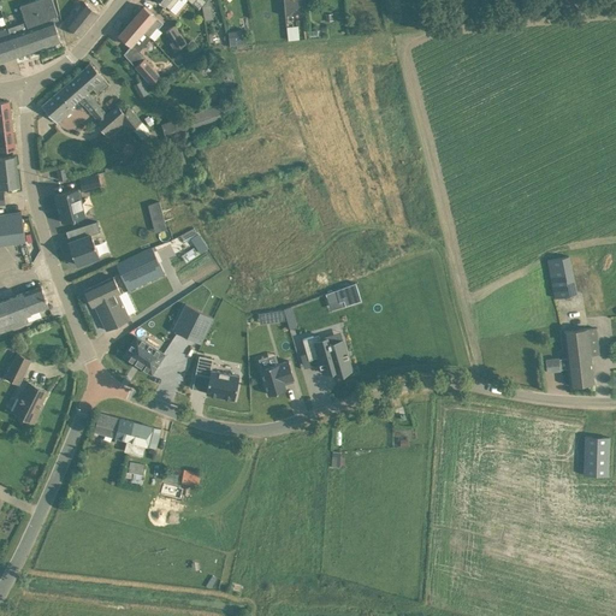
[(0,61),(18,55),(37,48),(61,40),(54,21),(58,19),(57,16),(58,15),(52,0),(34,0),(21,5),(25,22),(16,24),(18,31),(10,34),(7,28),(0,30),(0,61)]
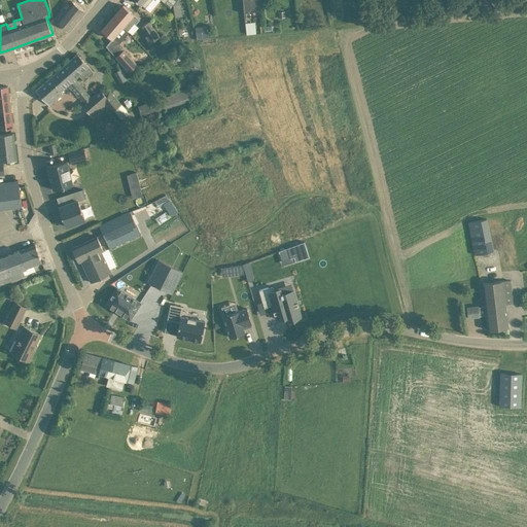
[(242,0),(244,13),(260,1),(259,0),(242,0)]
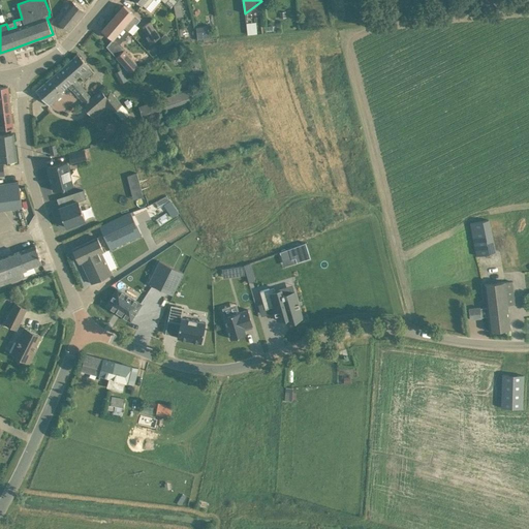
[(57,21),(69,30),(85,11),(72,1),(57,21)]
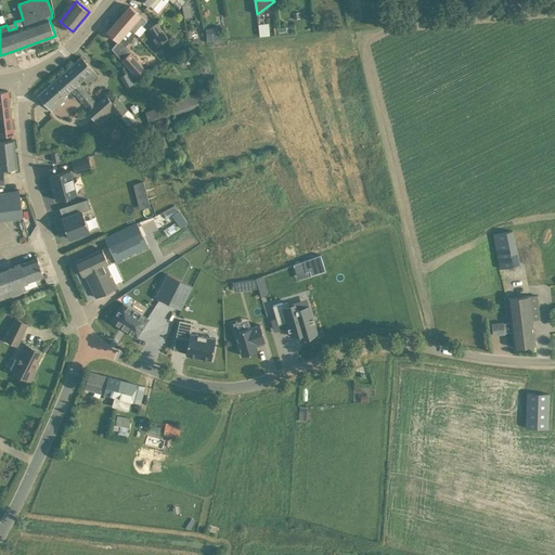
[(130,5),(118,18),(129,27),(140,14),(130,5)]
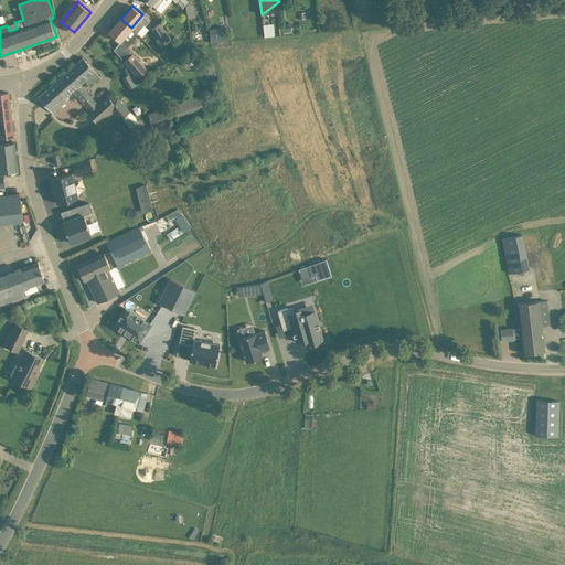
[(127,48),(130,42),(138,33),(131,28),(120,19),(109,32),(127,48)]
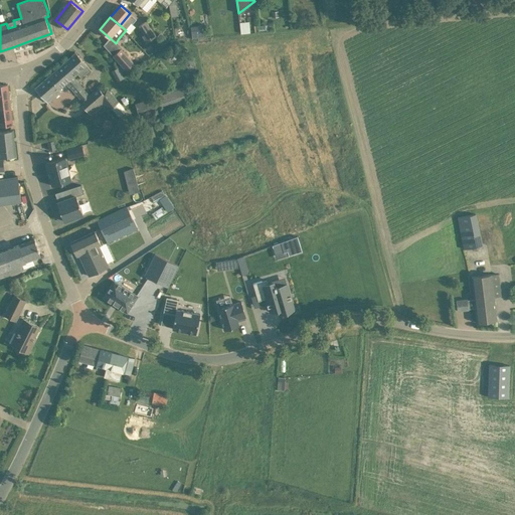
[(146,20),(142,23),(139,25),(144,33),(142,35),(146,42),(156,36),(146,20)]
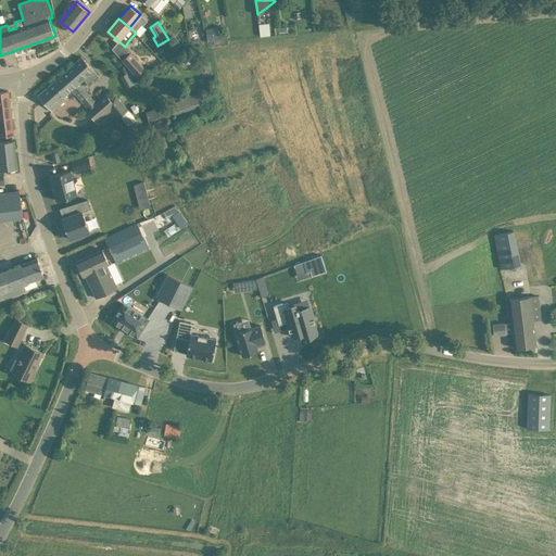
[(256,23),(257,35),(268,35),(267,22),(256,23)]
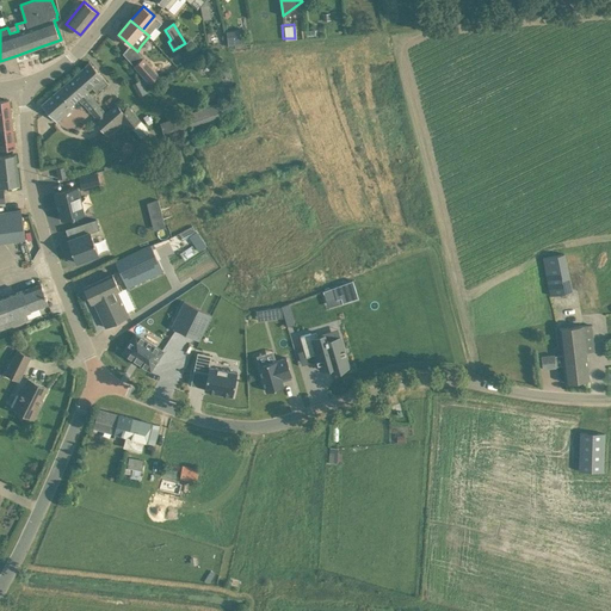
[(159,75),(142,57),(134,66),(149,84),(159,75)]
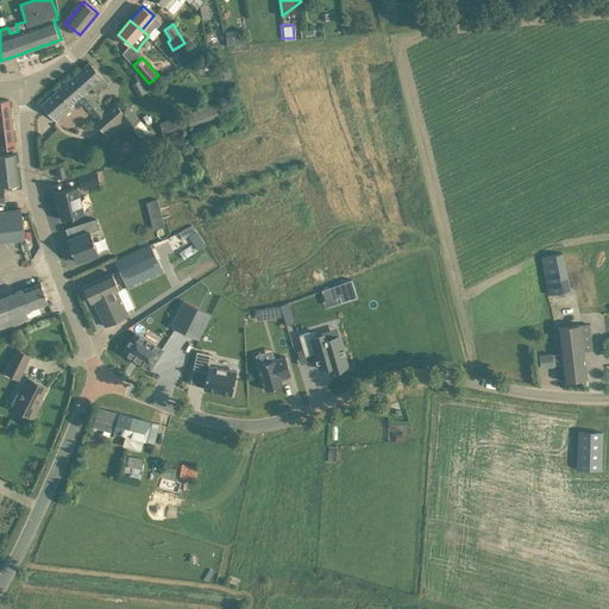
[(157,64),(163,71),(173,64),(167,57),(157,64)]
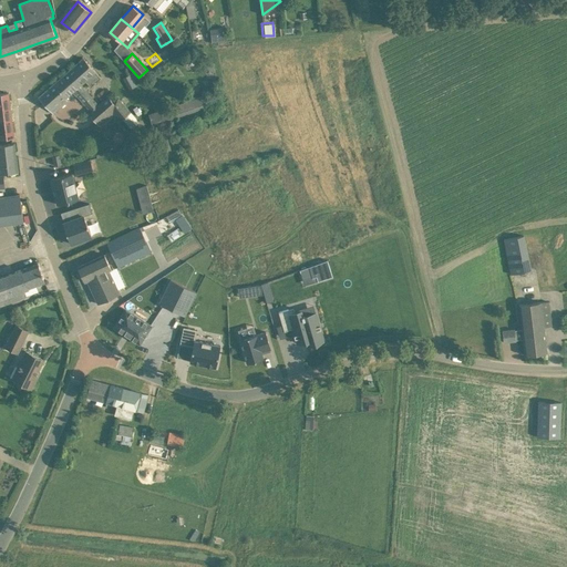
[(69,71),(80,84),(85,80),(91,86),(101,78),(95,71),(83,58),(69,71)]
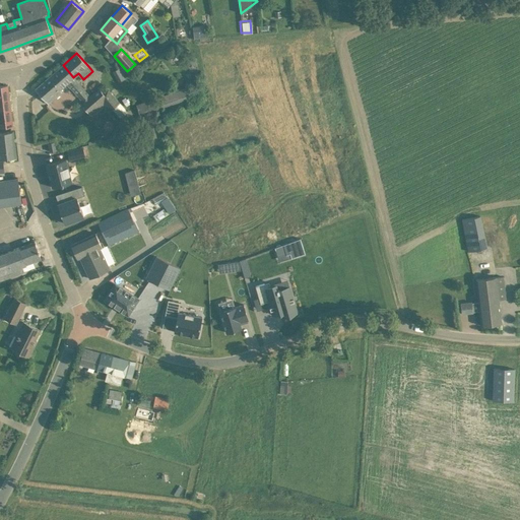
[(104,106),(92,93),(89,96),(73,77),(63,65),(36,88),(49,104),(62,92),(60,89),(67,83),(83,102),(82,103),(92,116),(104,106)]
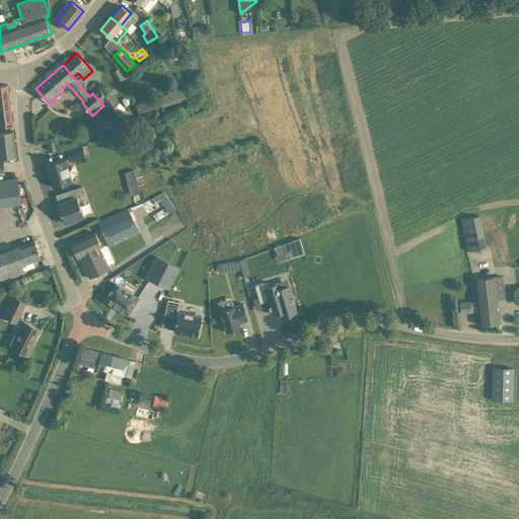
[(118,82),(120,80),(125,78),(120,67),(115,70),(113,71),(118,82)]
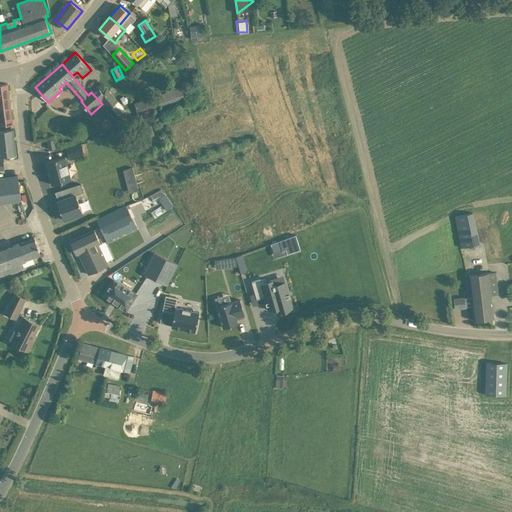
[(0,124),(12,123),(7,84),(0,84),(0,124)]
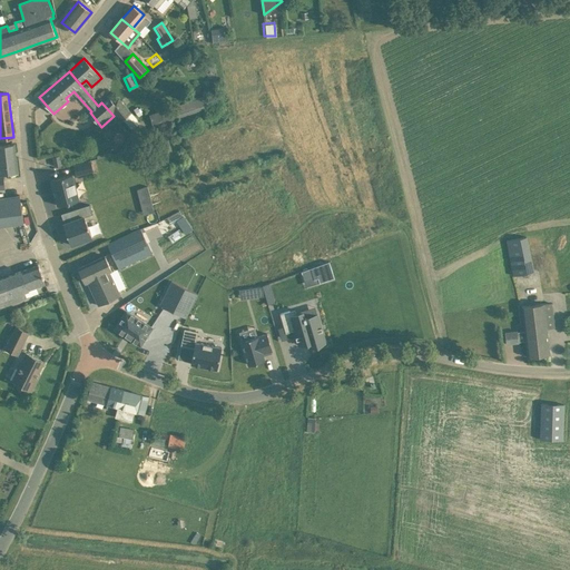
[(101,102),(114,116),(119,123),(131,112),(119,98),(114,102),(109,97),(101,102)]
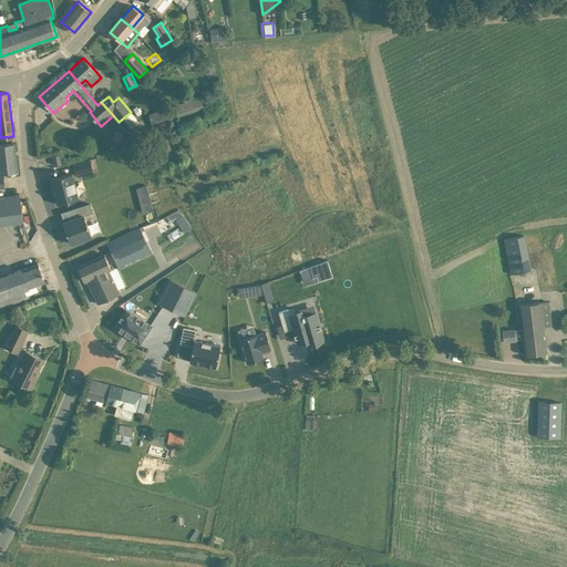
[(195,99),(148,114),(153,125),(199,110),(195,99)]
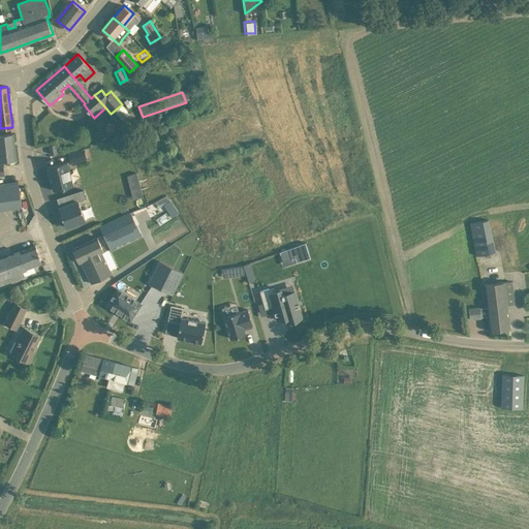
[(149,144),(158,143),(155,129),(146,131),(149,144)]
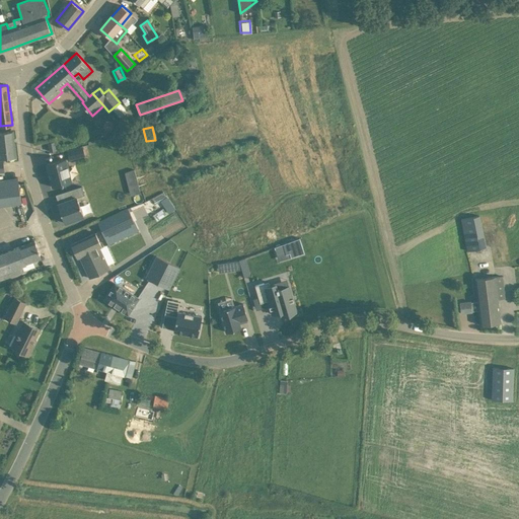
[(0,158),(16,156),(13,131),(0,132),(0,158)]
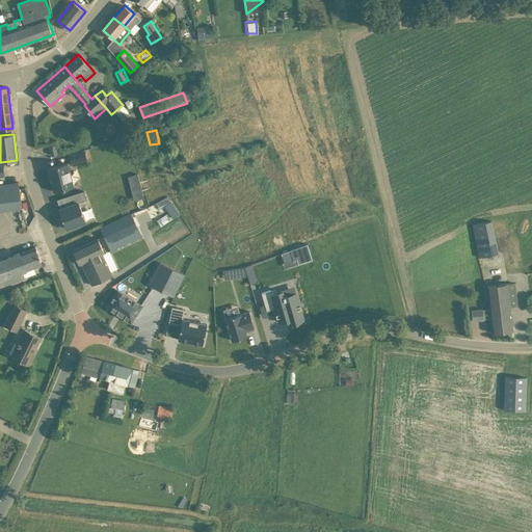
[(84,150),(69,154),(71,163),(87,159),(84,150)]
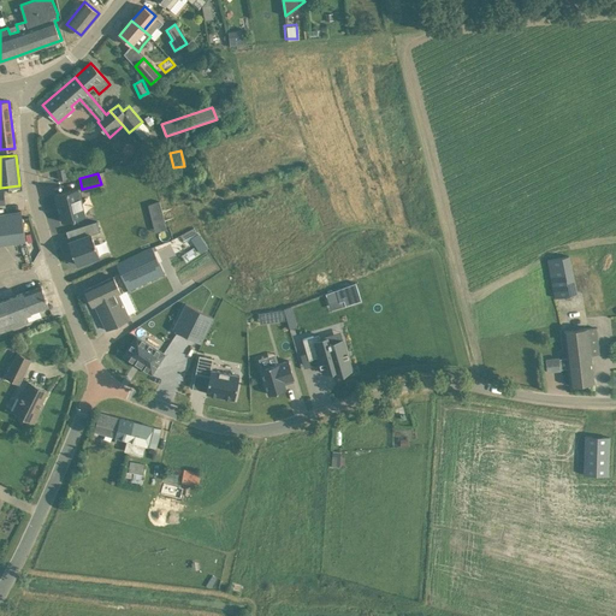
[(86,215),(78,188),(55,194),(63,221),(86,215)]
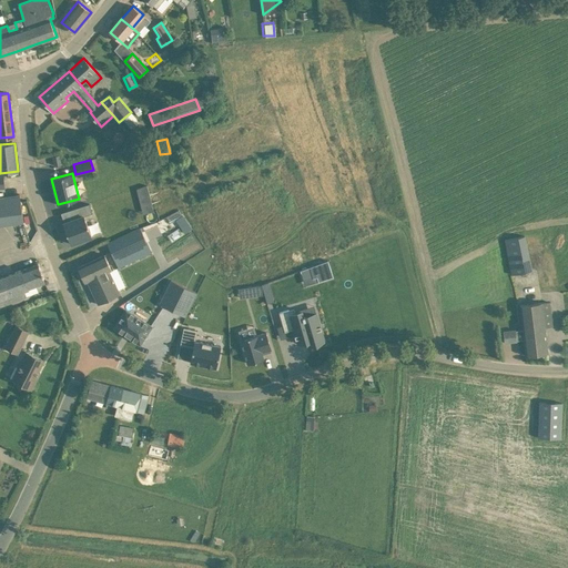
[(134,188),(141,213),(153,210),(145,184),(134,188)]
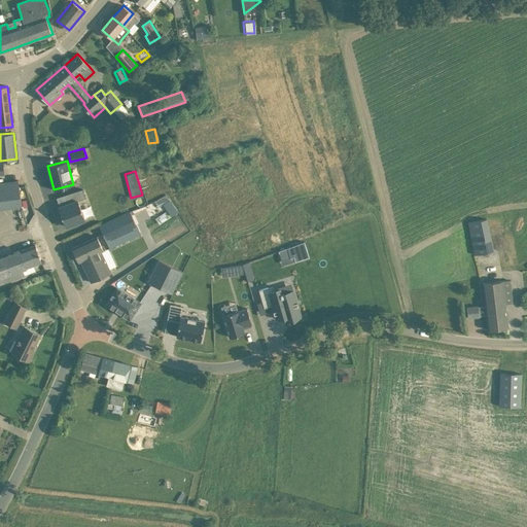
[(0,208),(22,206),(19,186),(19,185),(0,187),(0,208)]
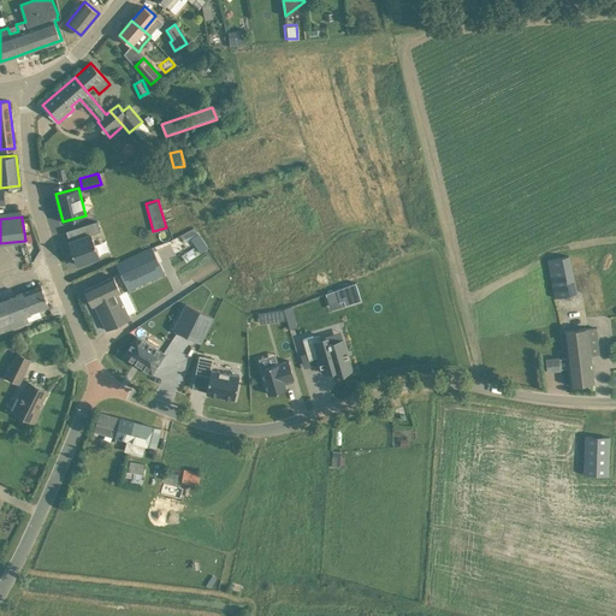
[(78,227),(82,237),(69,242),(77,265),(99,256),(92,235),(100,231),(96,221),(78,227)]
